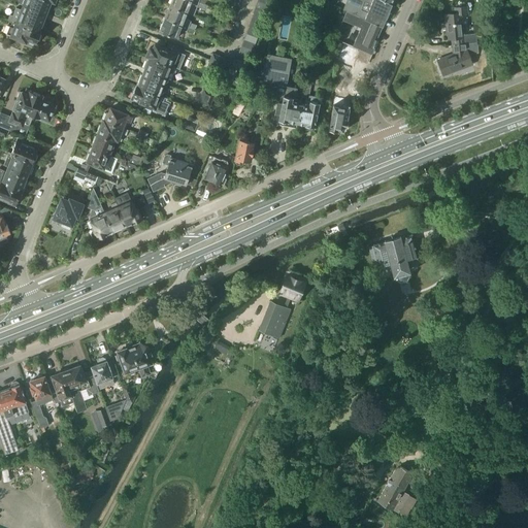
[(25,0),(24,4),(23,7),(44,15),(51,0),(50,0),(25,0)]
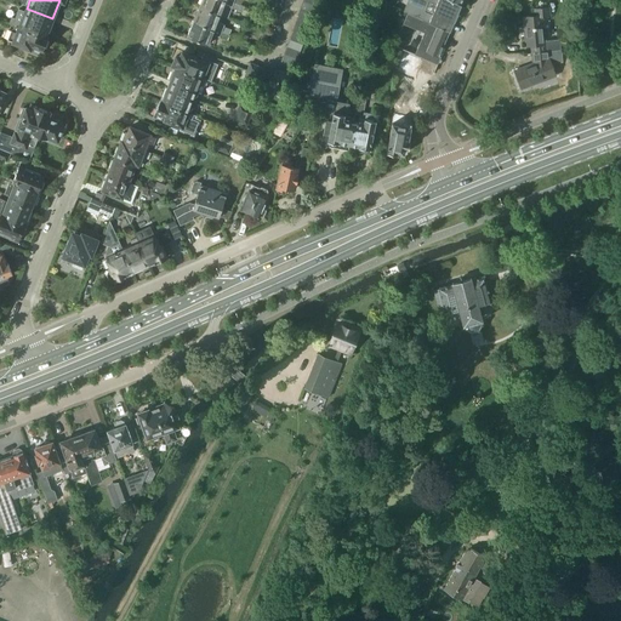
[(201,0),(199,6),(220,15),(228,17),(232,9),(239,11),(240,6),(226,0),(201,0)]
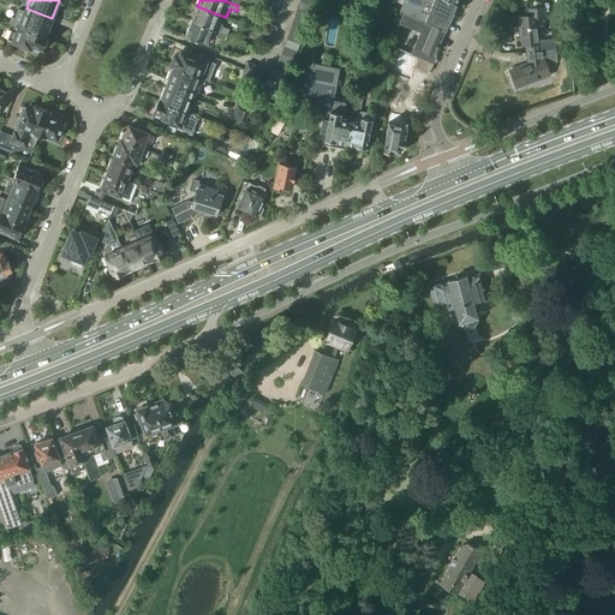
[(314,5),(302,0),(299,9),(311,13),(314,5)]
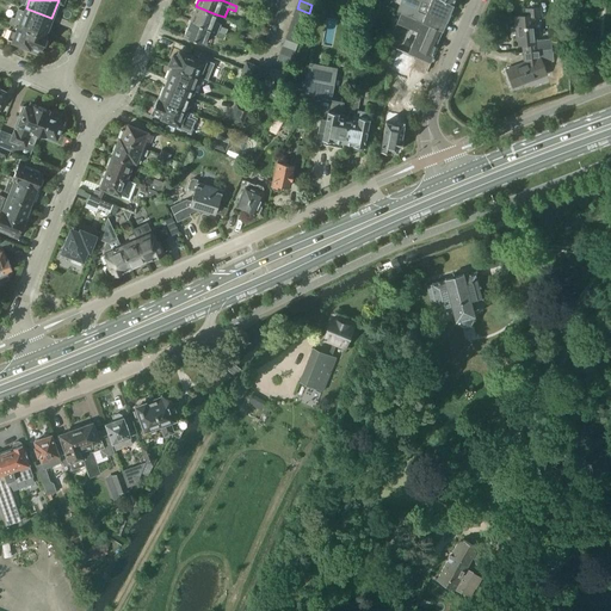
[(401,13),(442,30),(454,5),(442,0),(400,0),(396,11),(401,13)]
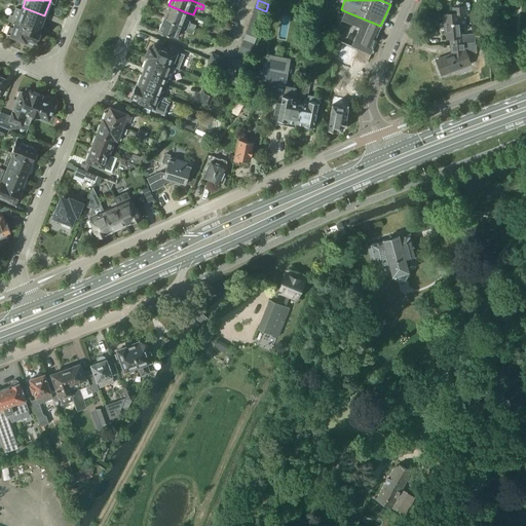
[(165,14),(166,13),(164,19),(193,30),(195,25),(190,23),(190,22),(186,20),(188,14),(186,13),(186,12),(168,5),(165,14)]
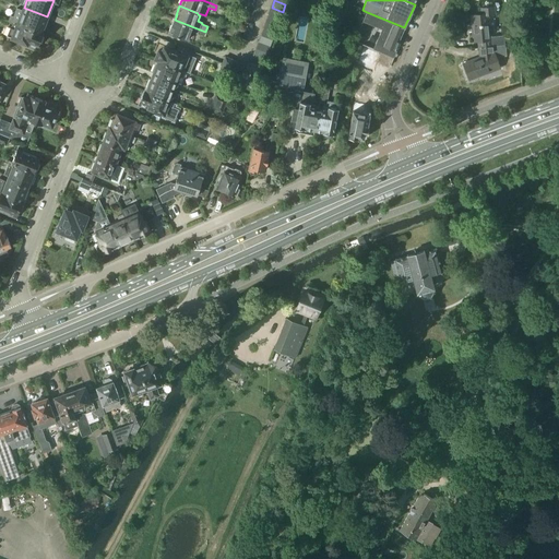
[(472,24),(474,42),(478,42),(478,47),(506,44),(504,35),(490,36),(488,15),(496,15),(495,7),(480,8),(482,15),(472,16),(472,19),(471,20),(471,24),(472,24)]
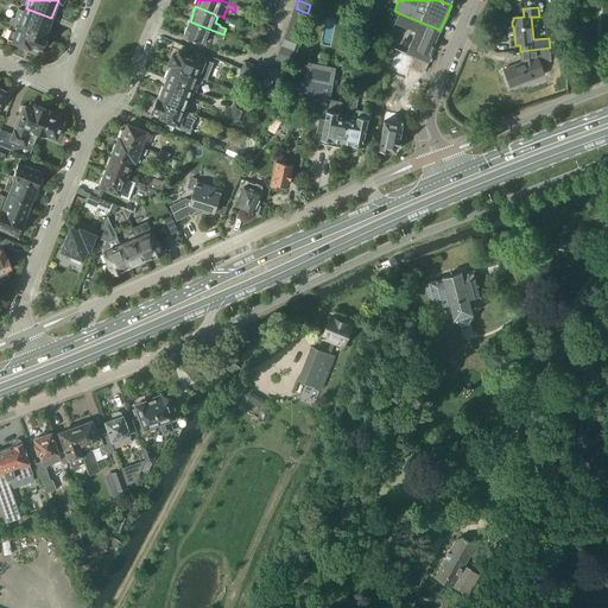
[(8,23),(14,25),(14,24),(45,36),(51,18),(26,8),(25,12),(18,10),(14,18),(11,17),(8,23)]
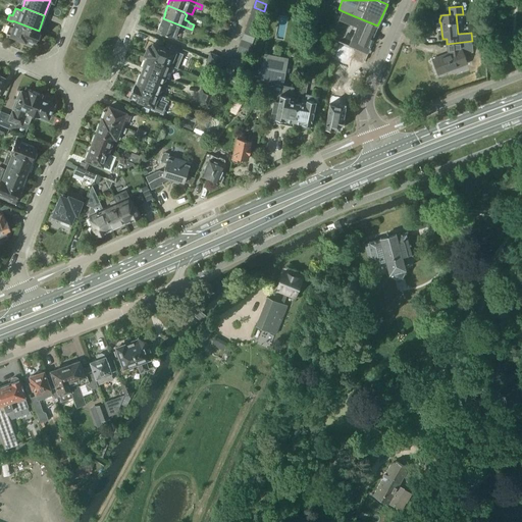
[(264,11),(254,7),(251,13),(262,17),(264,11)]
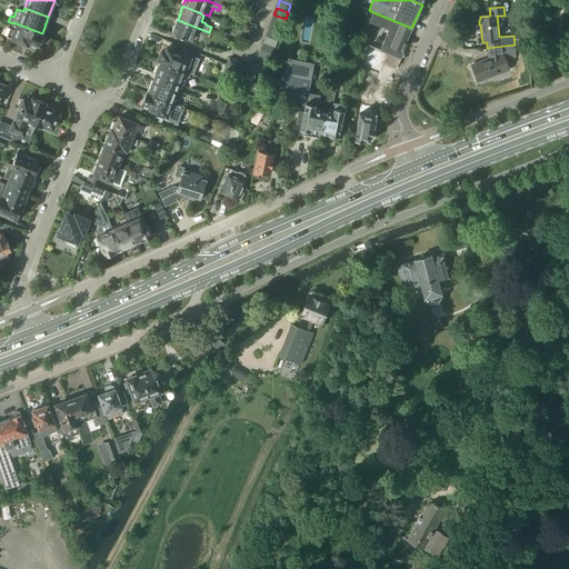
[(369,22),(388,30),(380,50),(400,59),(403,52),(402,51),(411,28),(373,12),(369,22)]
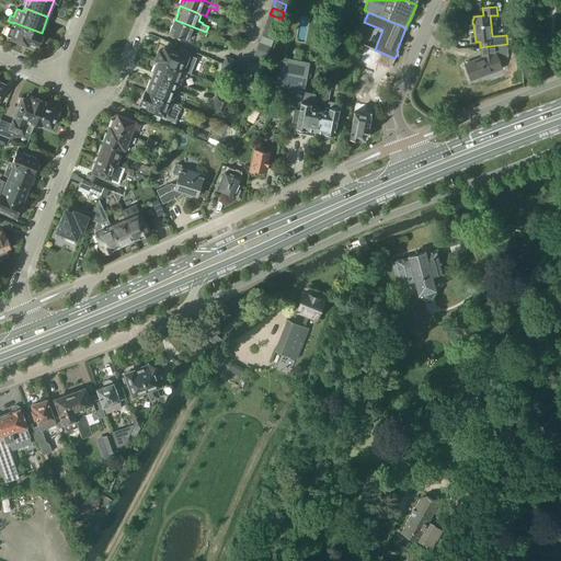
[(282,19),(270,14),(267,21),(278,25),(282,19)]
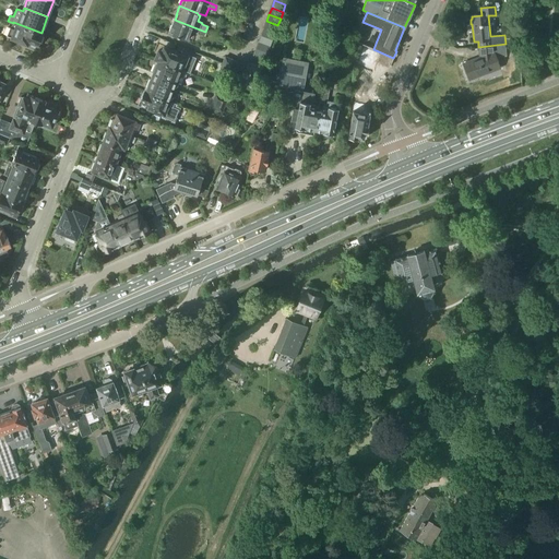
[(174,23),(173,23),(168,33),(187,40),(190,32),(204,37),(205,32),(175,20),(174,23)]
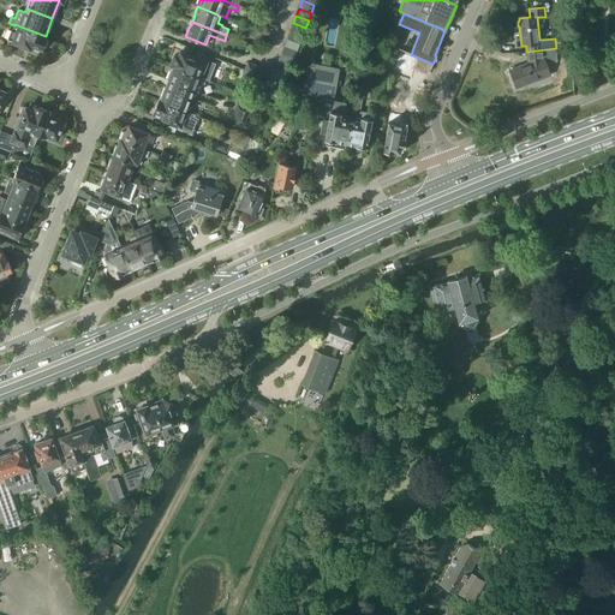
[(305,28),(293,23),(291,30),(303,35),(305,28)]
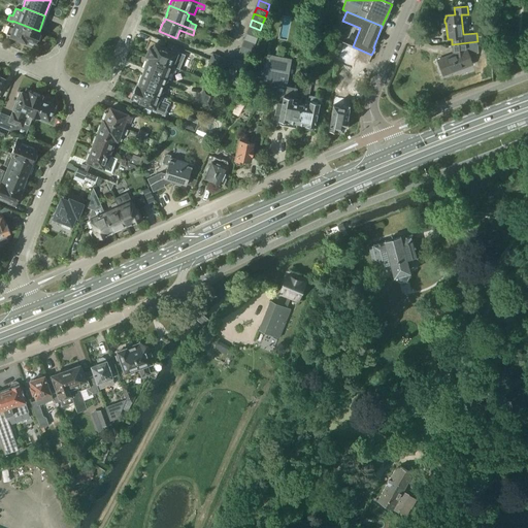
[(9,26),(6,33),(35,45),(41,32),(39,31),(12,21),(12,22),(10,26),(9,26)]
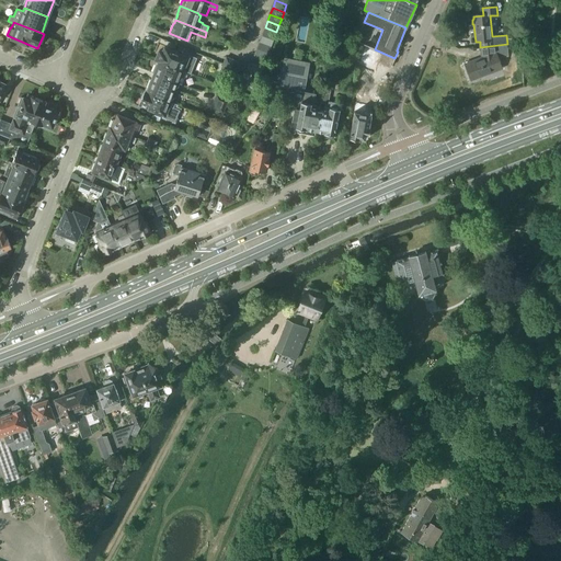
[(276,32),(265,27),(263,35),(274,38),(276,32)]
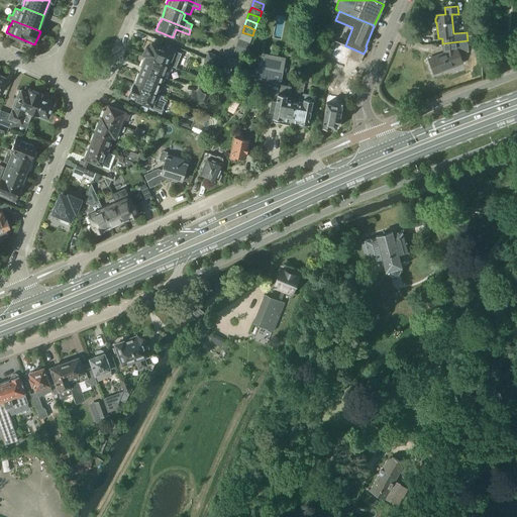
[(252,35),(242,32),(239,38),(250,42),(252,35)]
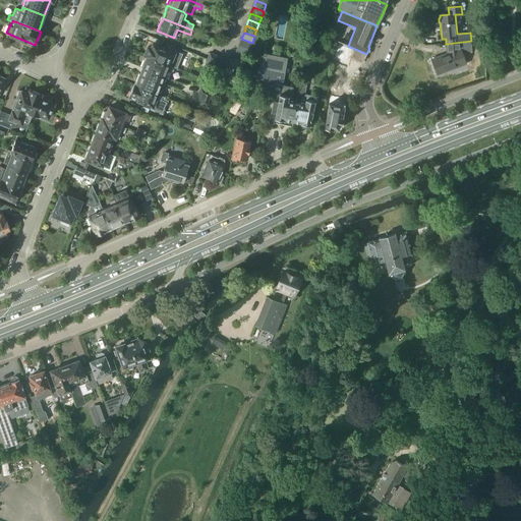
[(252,43),(241,39),(239,45),(249,49),(252,43)]
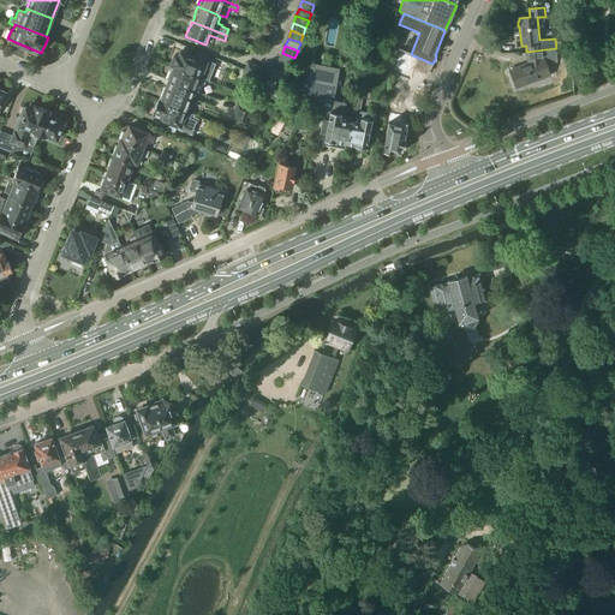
[(526,52),(527,64),(511,70),(517,87),(549,75),(545,65),(557,64),(556,48),(526,52)]
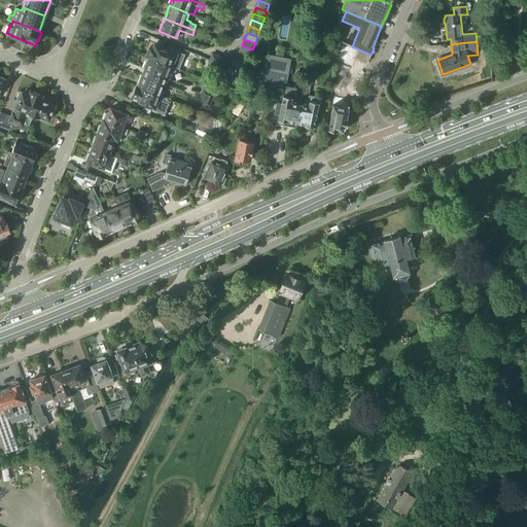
[(150,47),(146,56),(150,58),(171,66),(173,62),(176,63),(179,56),(154,45),(153,49),(150,47)]
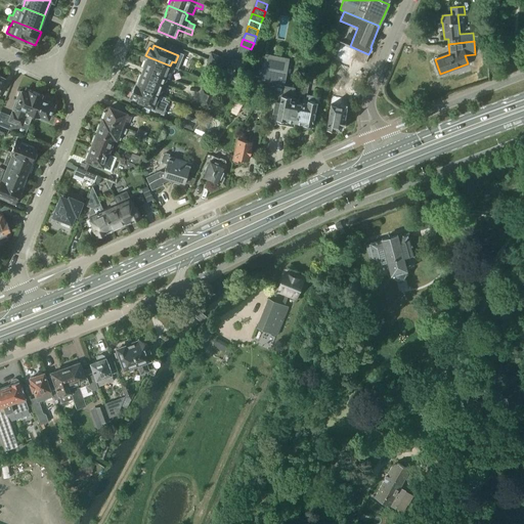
[(251,49),(241,45),(238,51),(249,55),(251,49)]
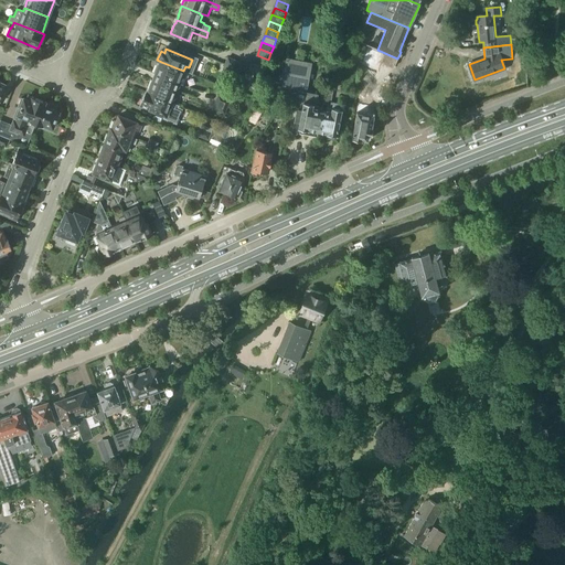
[(374,59),(381,62),(394,67),(397,59),(377,50),(374,59)]
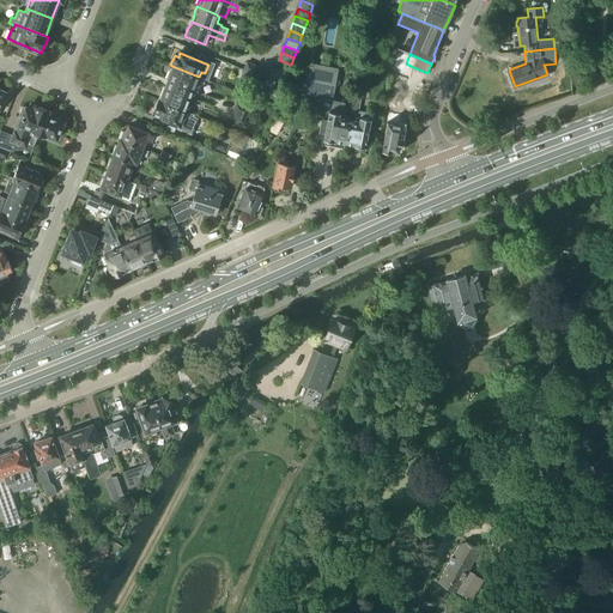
[(291,65),(279,60),(277,67),(289,72),(291,65)]
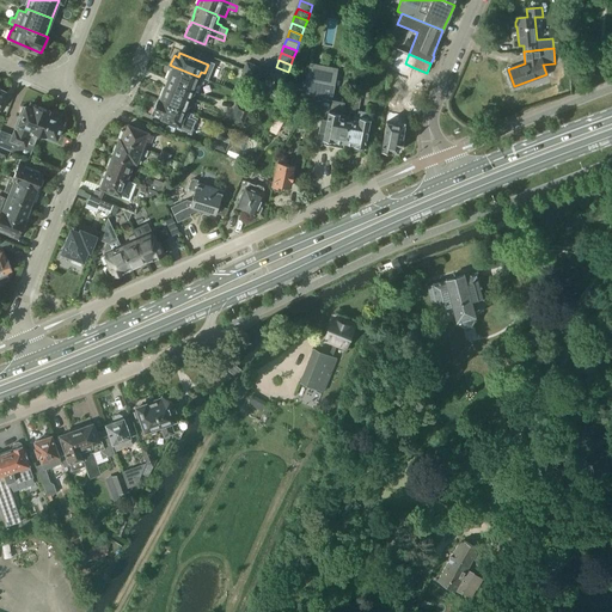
[(258,67),(246,62),(244,69),(256,74),(258,67)]
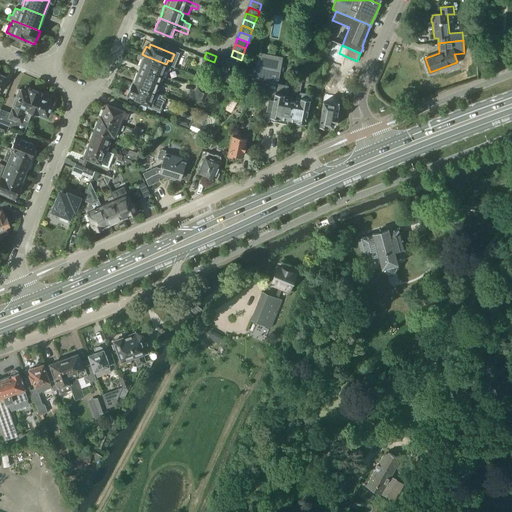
[(279,117),(283,118),(282,122),(286,123),(287,119),(291,101),(291,98),(288,98),(288,95),(286,95),(288,85),(277,83),(283,58),(260,53),(255,78),(270,81),(267,98),(269,99),(265,119),(278,122),(279,117)]
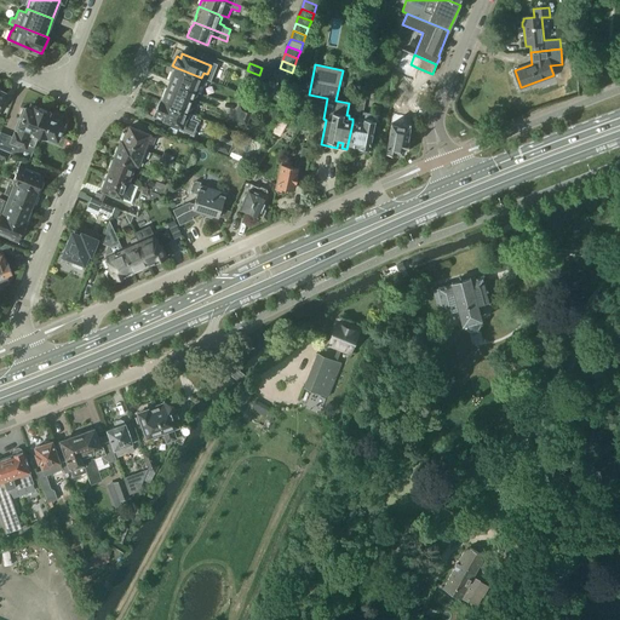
[(177,68),(174,73),(172,72),(168,80),(171,81),(170,85),(195,95),(199,85),(202,86),(205,79),(201,78),(177,68)]
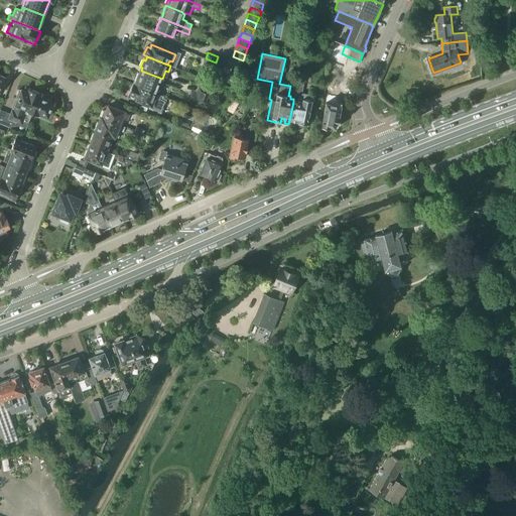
[(218,56),(216,62),(226,67),(228,59),(218,56)]
